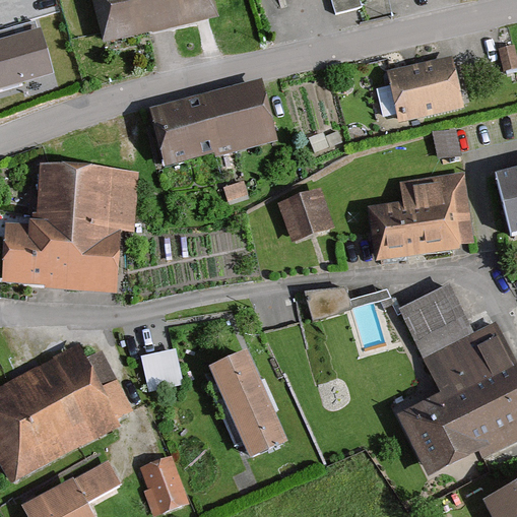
[(93,0),(105,42),(219,13),(215,0),(93,0)]
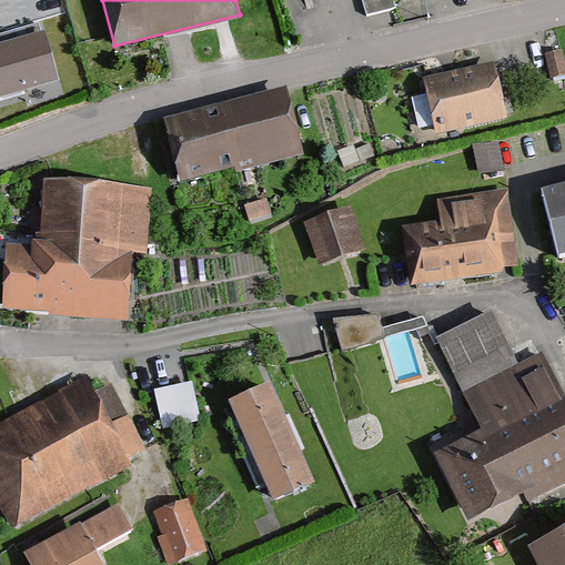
[(364,0),(366,9),(392,3),(391,0),(364,0)]
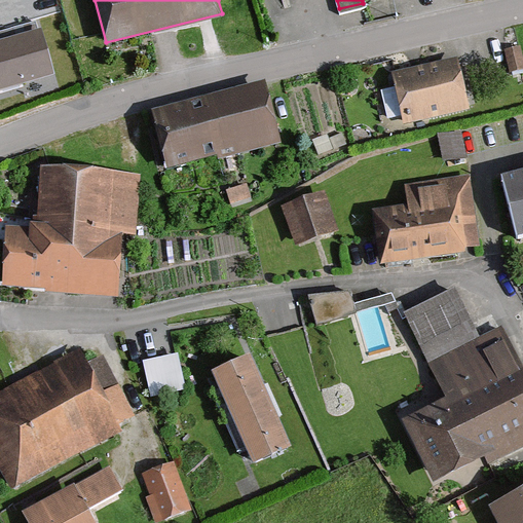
[(0,78),(48,66),(37,25),(0,34),(0,78)]
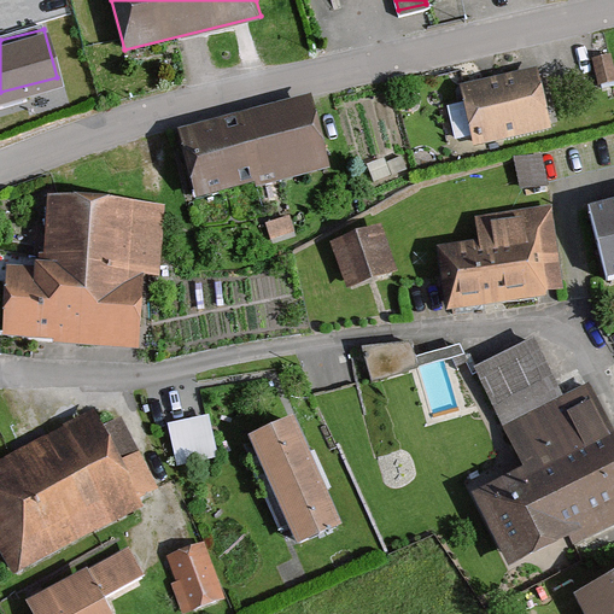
[(462,82),(475,142),(553,124),(539,64),(462,82)]
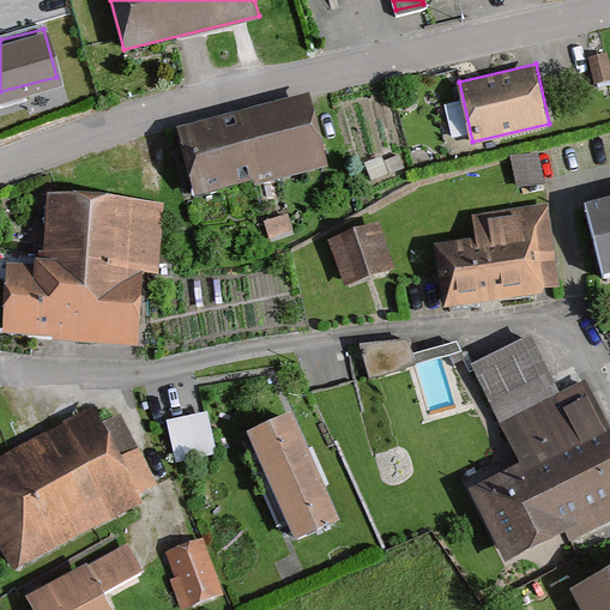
[(198,195),(327,162),(310,94),(181,127),(198,195)]
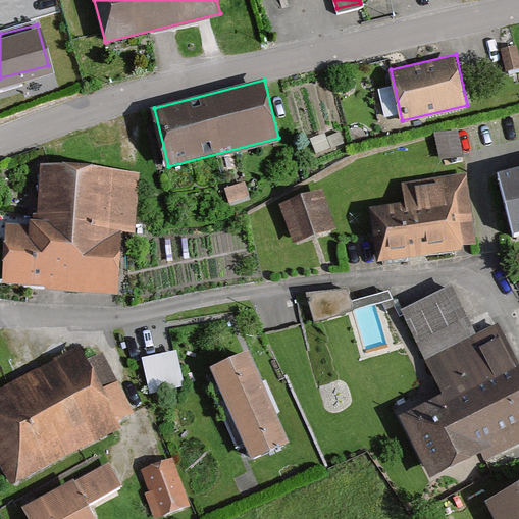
[(462,156),(457,127),(433,132),(438,160),(462,156)]
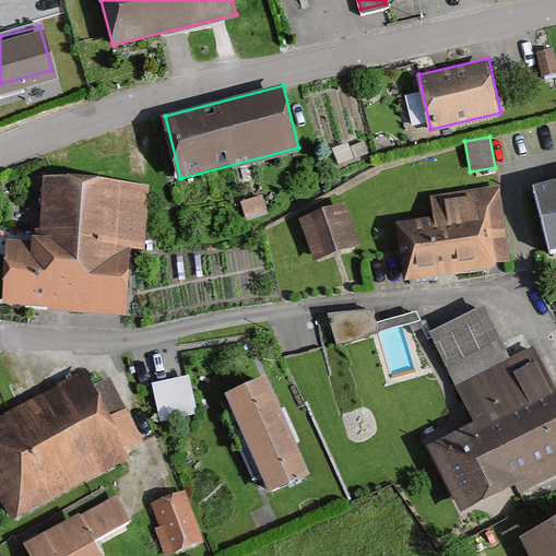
[(45,240),(6,238),(1,303),(127,311),(131,248),(145,249),(150,181),(49,175),(45,240)]
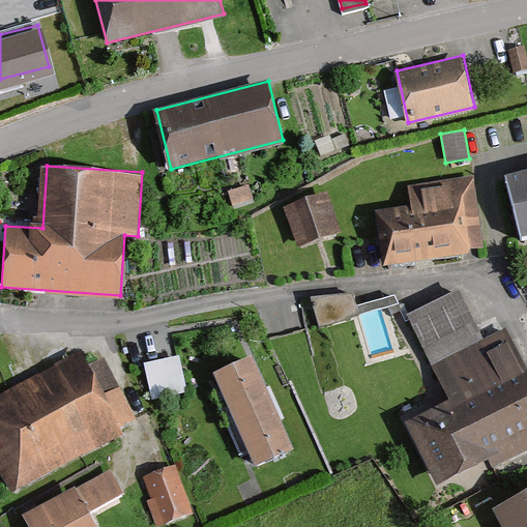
[(526,169),(502,176),(520,240),(526,238),(526,169)]
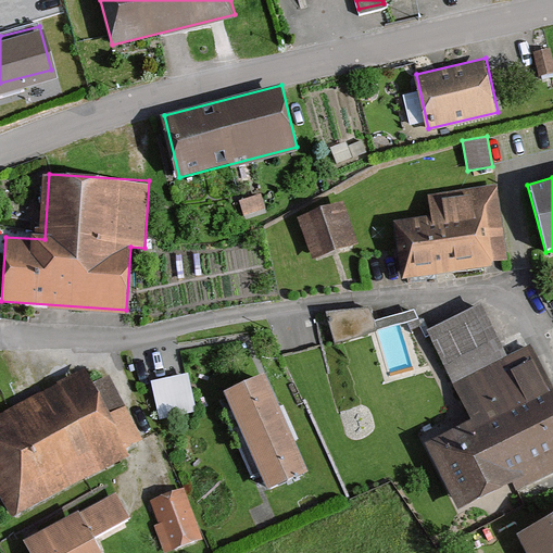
[(429,212),(392,220),(403,277),(507,260),(494,183),(427,193),(429,212)]
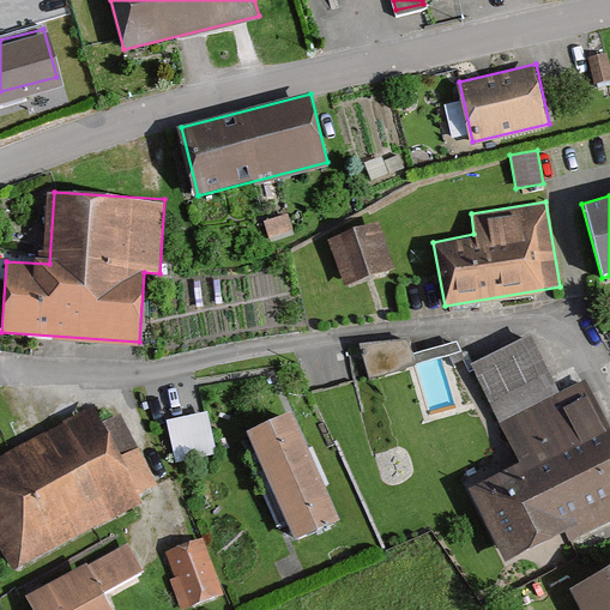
[(376,221),(327,237),(343,288),(393,271),(376,221)]
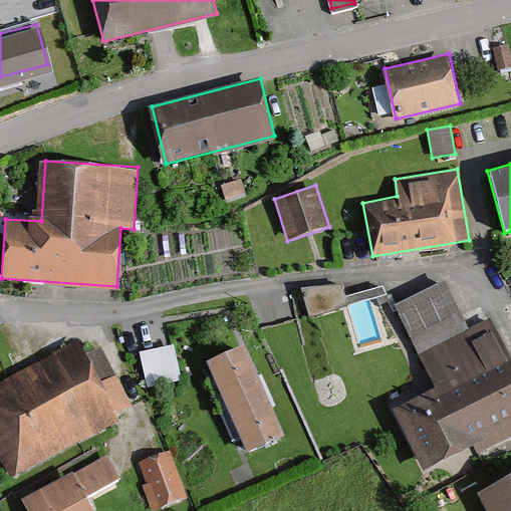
[(305,313),(346,304),(339,277),(299,287),(305,313)]
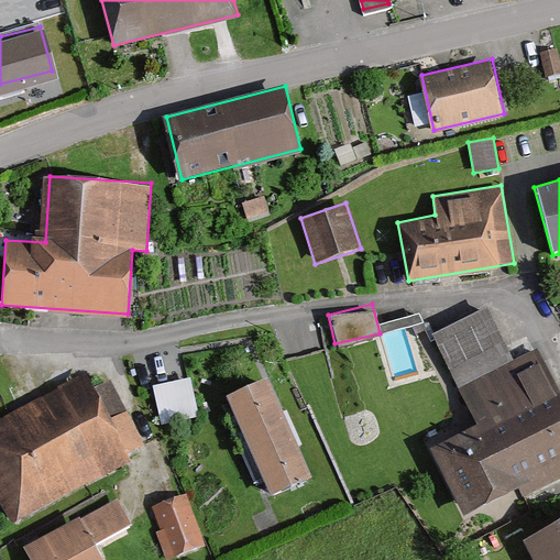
[(430,447),(467,518),(559,472),(559,393),(537,348),(515,359),(487,305),(432,332),(479,423),(430,447)]
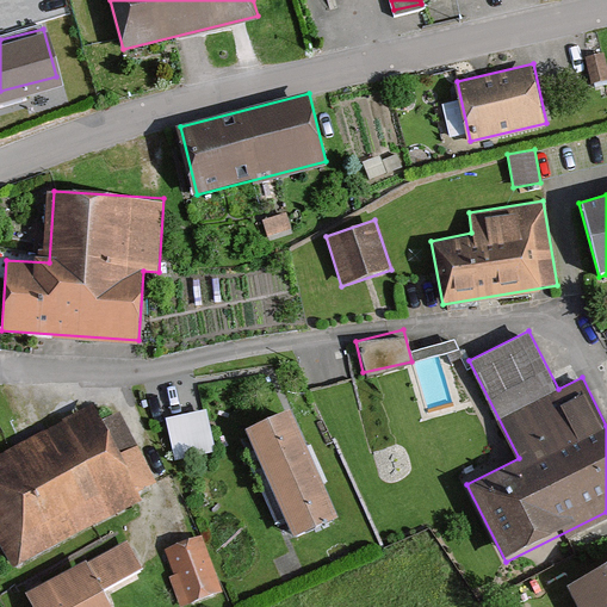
[(90,402),(0,450),(0,532),(18,565),(141,499),(153,477),(117,413),(100,422),(90,402)]
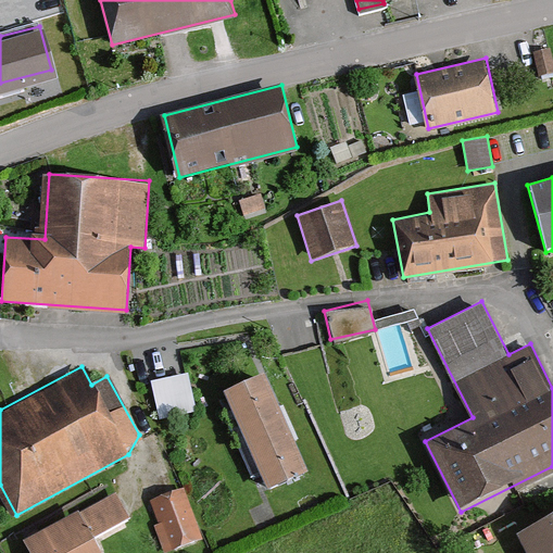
[(187,368),(148,377),(158,417),(196,409),(187,368)]
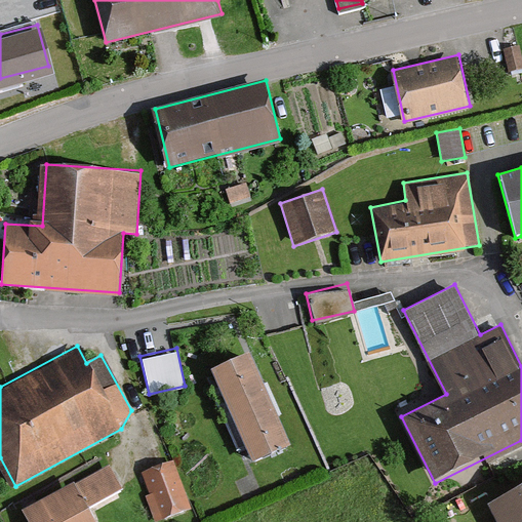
[(213,369),(255,463),(294,445),(252,351),(213,369)]
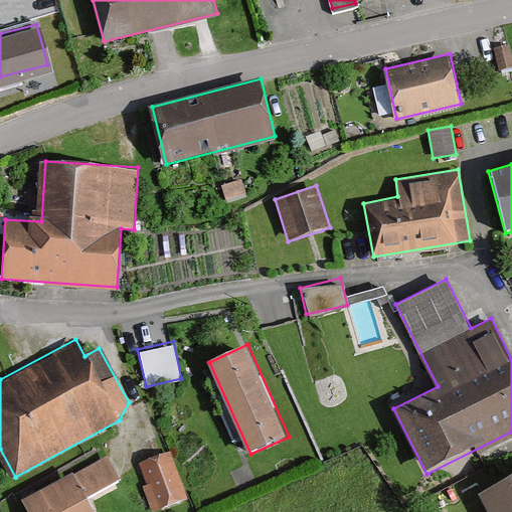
[(169,451),(139,463),(146,479),(136,483),(147,511),(152,511),(188,498),(169,451)]
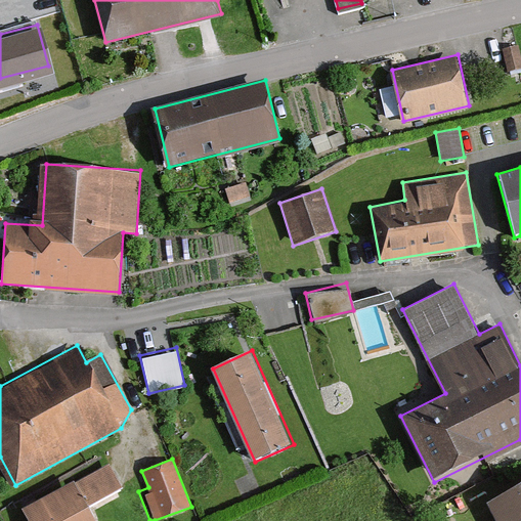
[(109,461),(25,507),(32,520),(98,520),(89,505),(123,486),(109,461)]
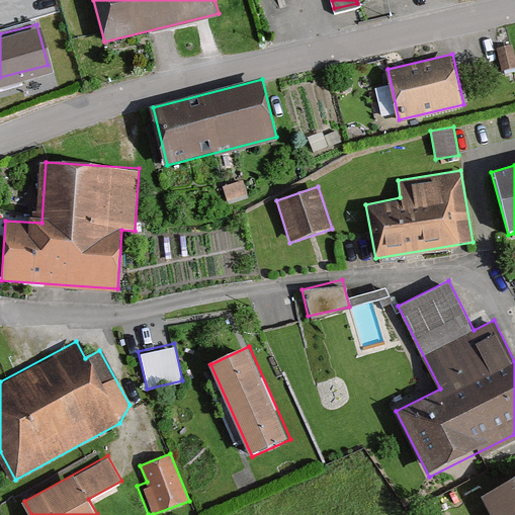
[(514,514),(514,478),(484,496),(494,514),(514,514)]
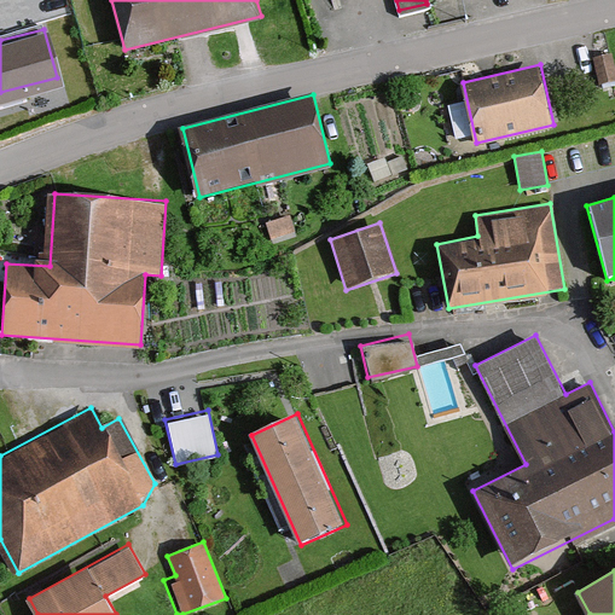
All buildings are outlined.
